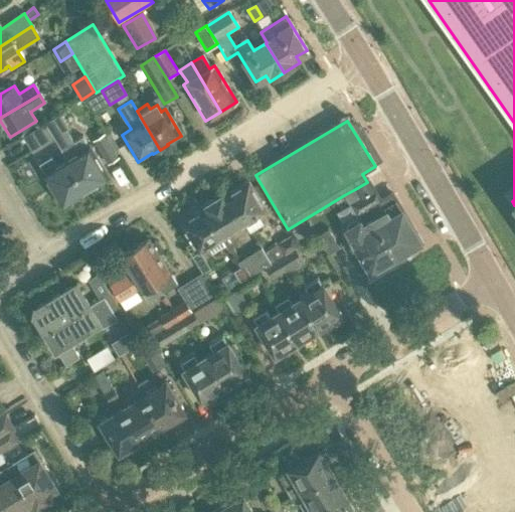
[(41,149),(31,133),(22,138),(32,154),(41,149)]
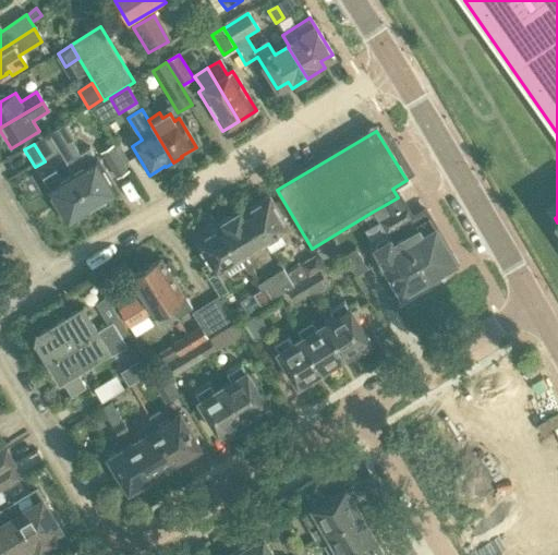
[(129,172),(117,153),(112,146),(101,153),(118,179),(129,172)]
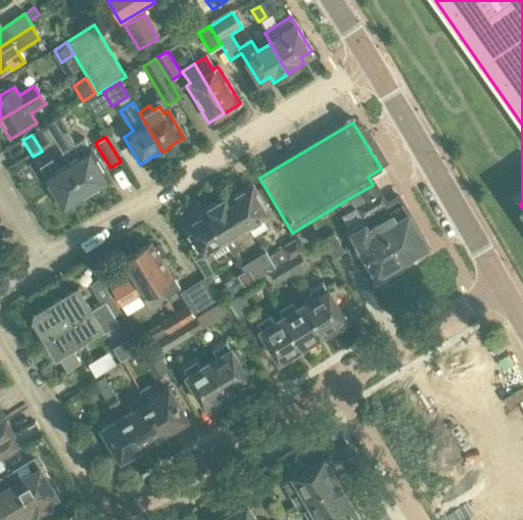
[(84,175),(93,190),(109,181),(91,150),(90,150),(84,141),(62,154),(66,161),(65,162),(67,164),(78,179),(84,175)]
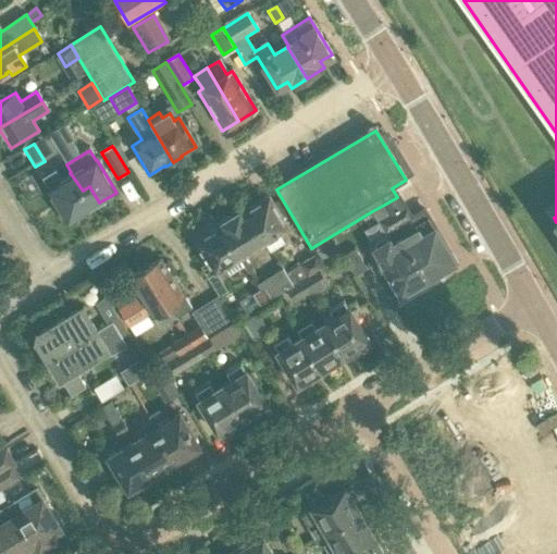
[(72,175),(70,173),(60,180),(54,171),(42,179),(48,189),(47,191),(66,223),(86,210),(90,212),(96,209),(97,204),(99,202),(89,186),(83,191),(72,175)]
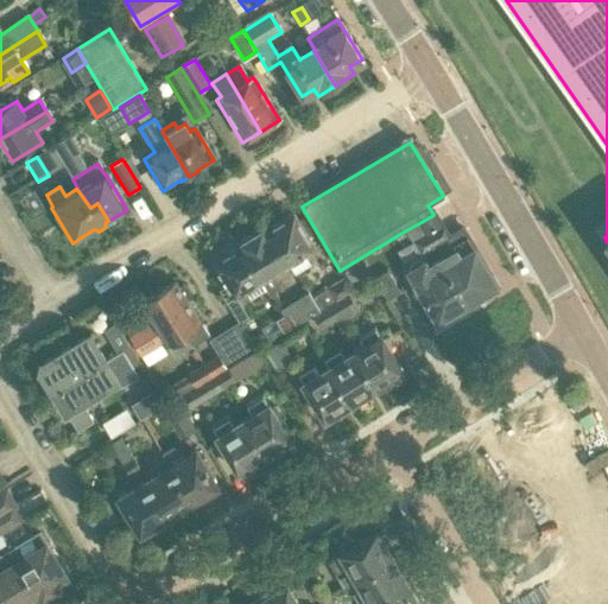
[(435,214),(434,215),(419,223),(434,249),(439,259),(466,304),(495,286),(462,229),(448,237),(435,214)]
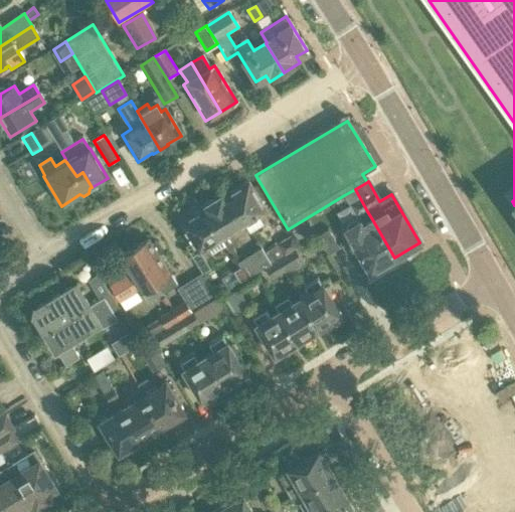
[(248,183),(225,197),(242,226),(266,211),(248,183)]
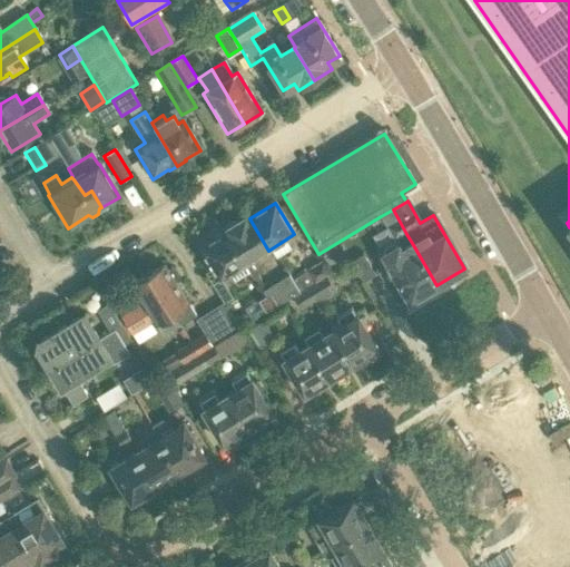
[(406,234),(393,209),(381,216),(395,241),(406,234)]
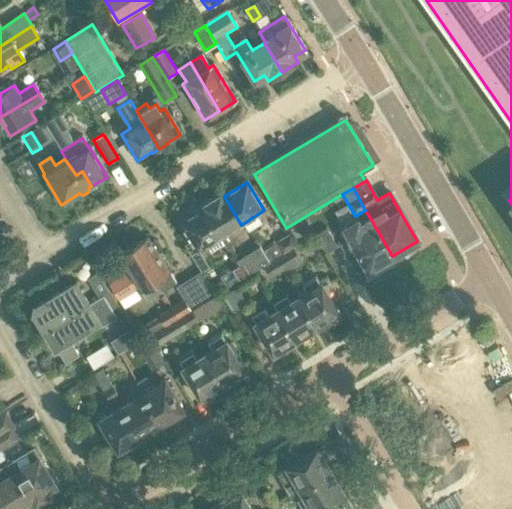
[(241,225),(224,196),(222,193),(200,206),(202,209),(220,238),(225,234),(228,239),(238,233),(235,228),(241,225)]
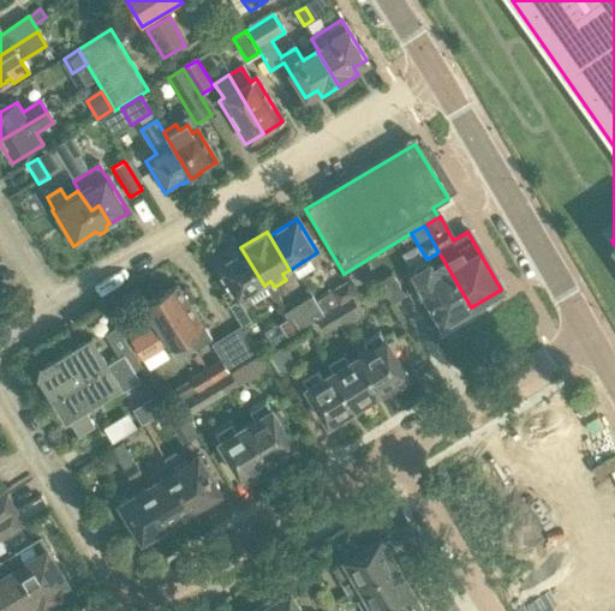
[(264,286),(243,251),(216,268),(237,303),(248,295),(254,305),(269,295),(264,286)]
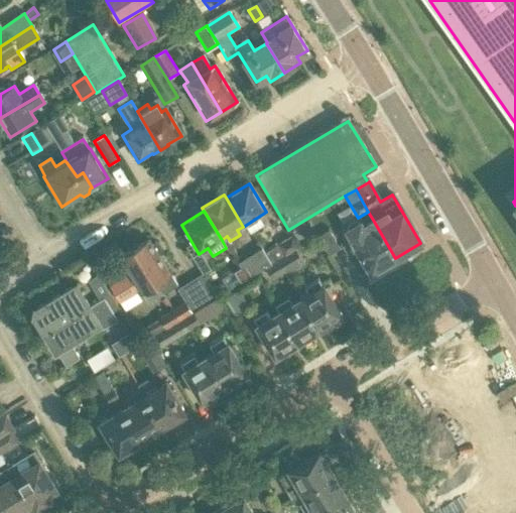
[(395,258),(373,220),(361,227),(358,224),(354,224),(349,226),(347,231),(354,243),(352,249),(354,253),(360,254),(371,272),(395,258)]
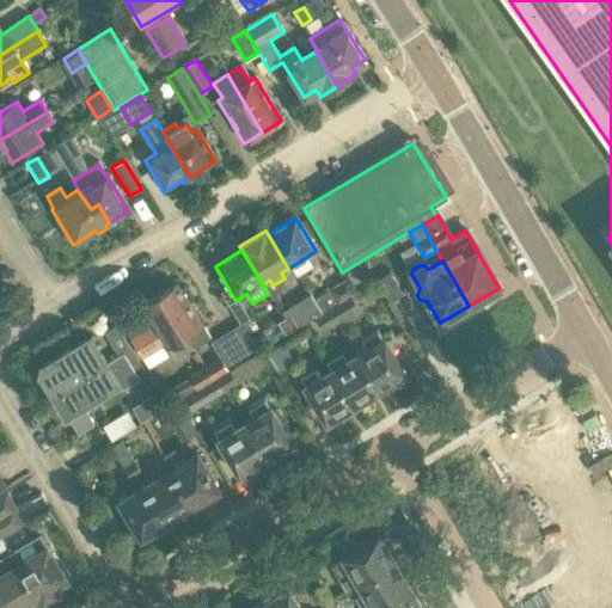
[(390,304),(403,296),(390,274),(377,281),(390,304)]
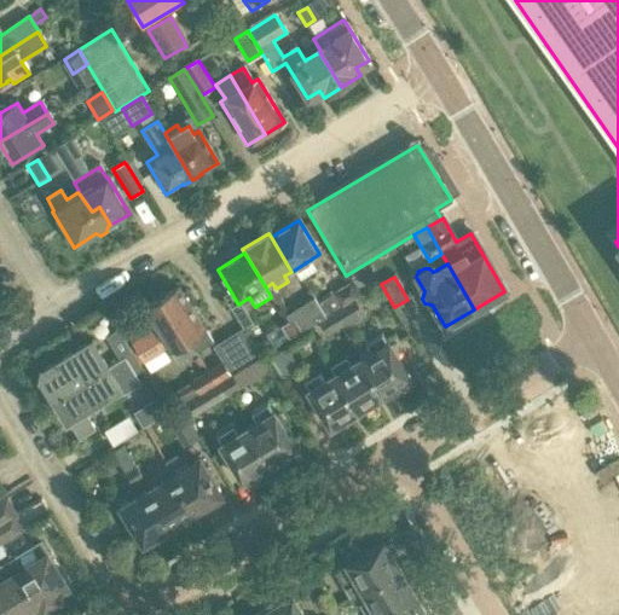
[(346,286),(334,295),(342,307),(354,300),(346,286)]
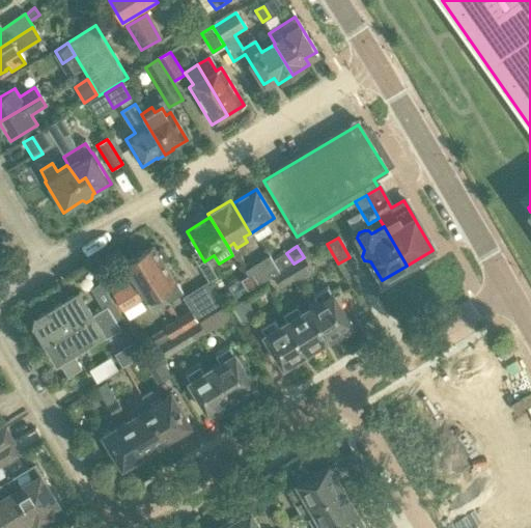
[(152,249),(139,257),(167,304),(183,296),(175,284),(175,285),(163,266),(166,264),(167,259),(163,252),(159,251),(156,253),(152,249)]
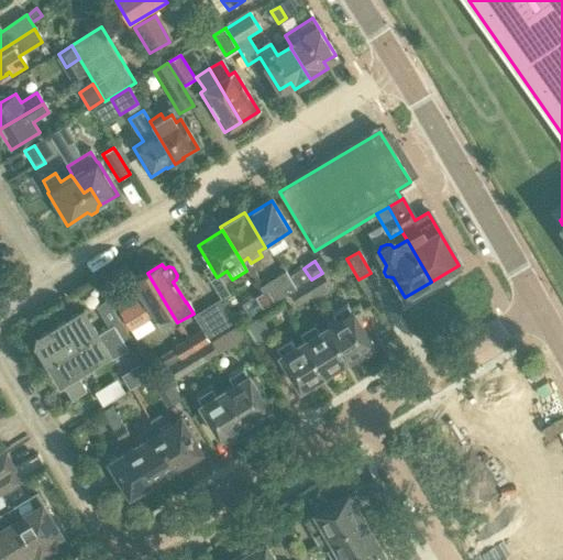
[(311,280),(304,268),(289,277),(286,272),(260,288),(263,294),(271,305),(289,293),(301,286),(311,280)]
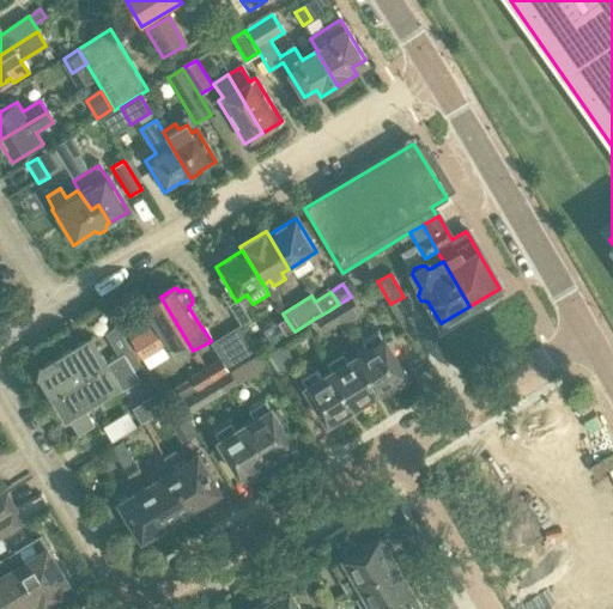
[(193,351),(161,297),(144,308),(155,326),(151,329),(149,327),(147,326),(145,324),(144,324),(141,324),(139,324),(137,324),(135,326),(133,327),(132,328),(131,330),(129,332),(129,334),(129,336),(129,339),(129,340),(131,342),(141,360),(167,345),(176,361),(193,351)]
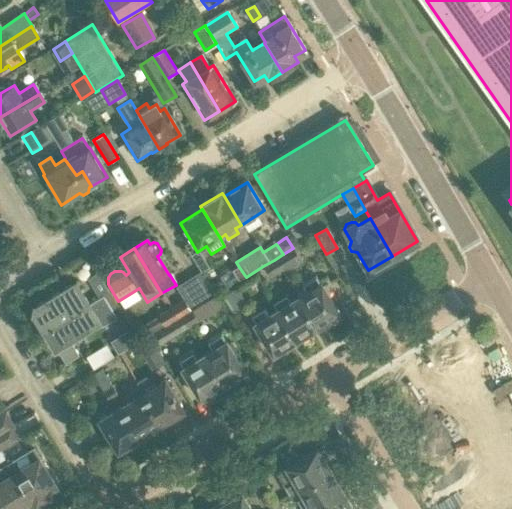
[(283,254),(274,260),(282,272),(286,269),(288,274),(303,264),(293,248),(283,254)]
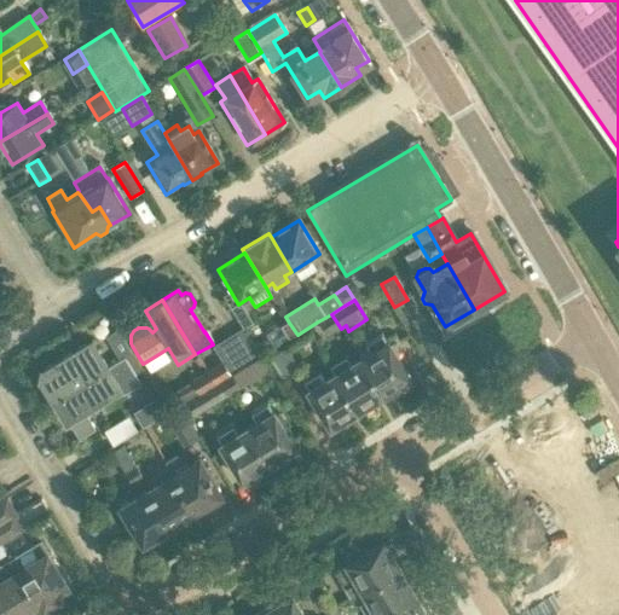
[(341,329),(331,314),(318,321),(327,337),(341,329)]
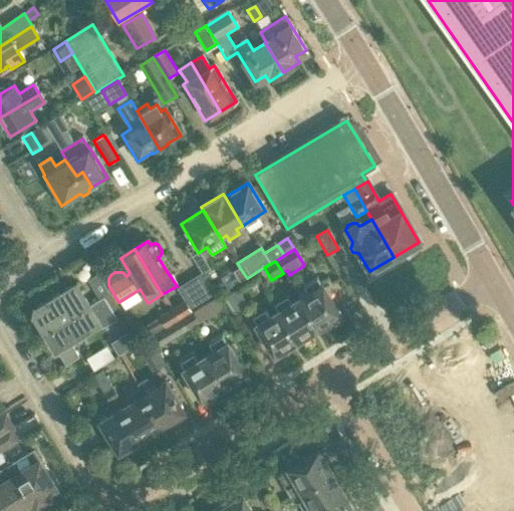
[(247,278),(240,268),(233,272),(240,282),(247,278)]
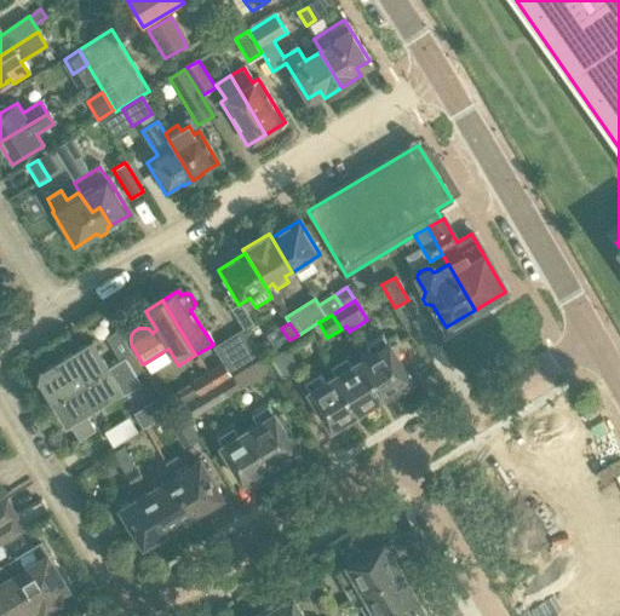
[(276,350),(290,340),(281,328),(268,337),(276,350)]
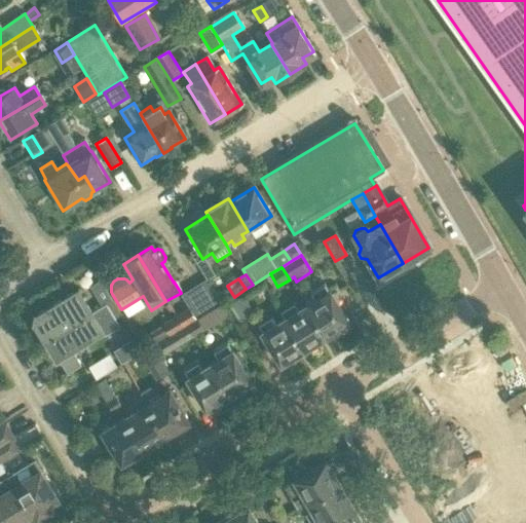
[(188,307),(176,316),(183,329),(186,327),(196,321),(218,307),(222,304),(207,281),(181,296),(188,307)]
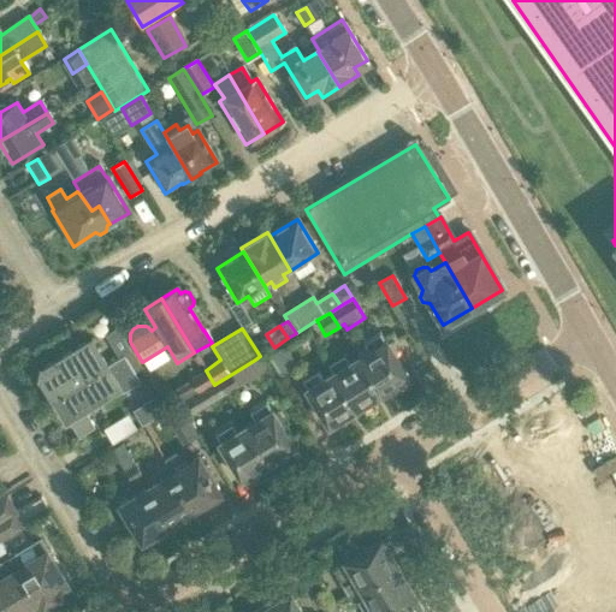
[(360,356),(383,394),(394,387),(398,390),(404,386),(404,381),(409,378),(386,340),(384,342),(380,334),(365,344),(369,351),(360,356)]
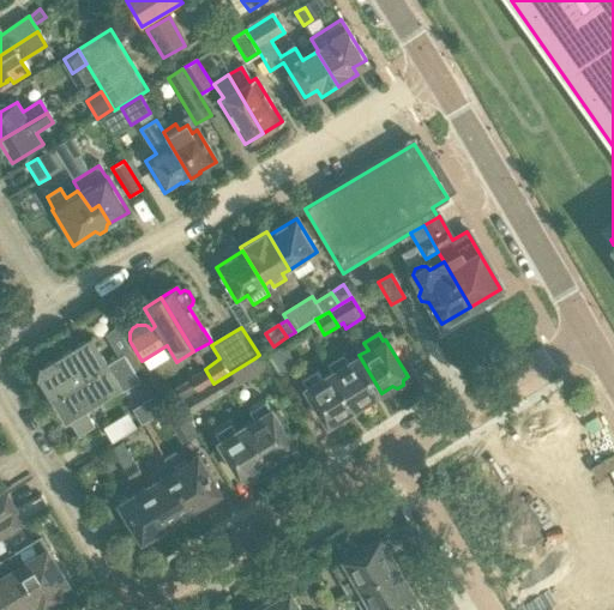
[(121,356),(131,350),(124,338),(114,344),(121,356)]
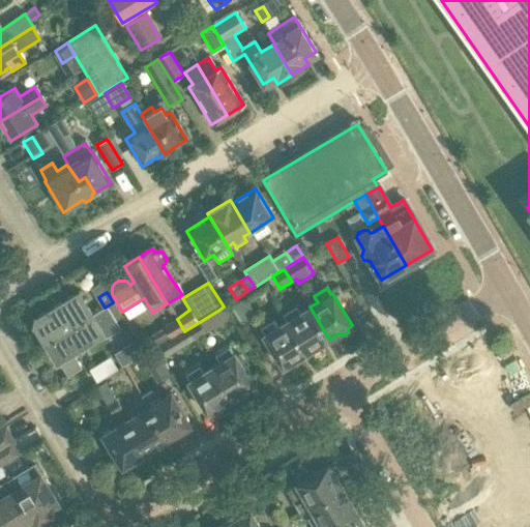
[(43,342),(90,314),(78,293),(37,318),(35,326),(43,342)]
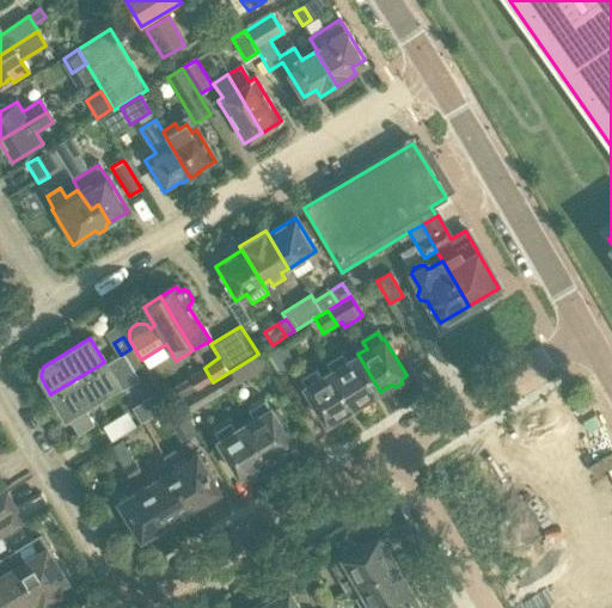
[(283,344),(267,355),(279,375),(295,364),(283,344)]
